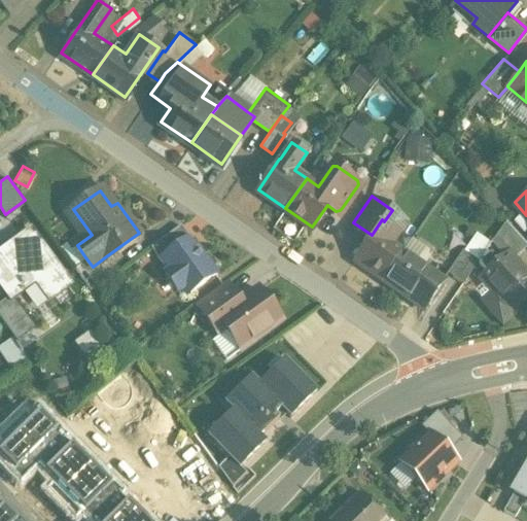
[(526,243),(526,241),(506,218),(491,239),(503,251),(506,249),(513,256),(526,243)]
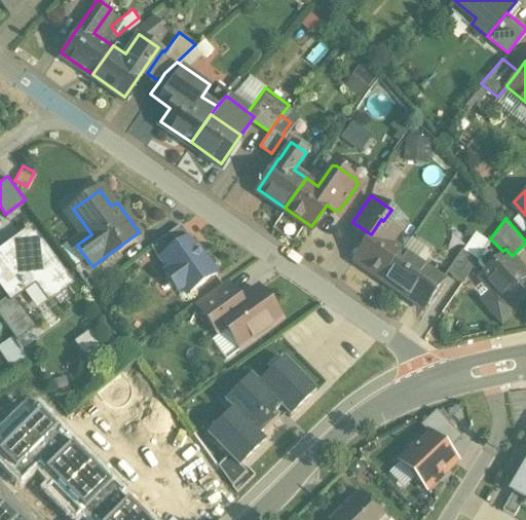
[(371,234),(355,257),(382,275),(403,246),(392,239),(398,230),(383,221),(381,219),(371,234)]
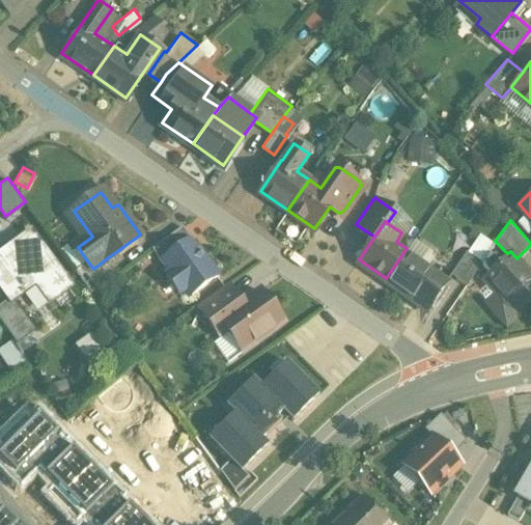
[(183,223),(152,245),(162,258),(163,258),(162,257),(189,238),(190,239),(192,237),(183,223)]
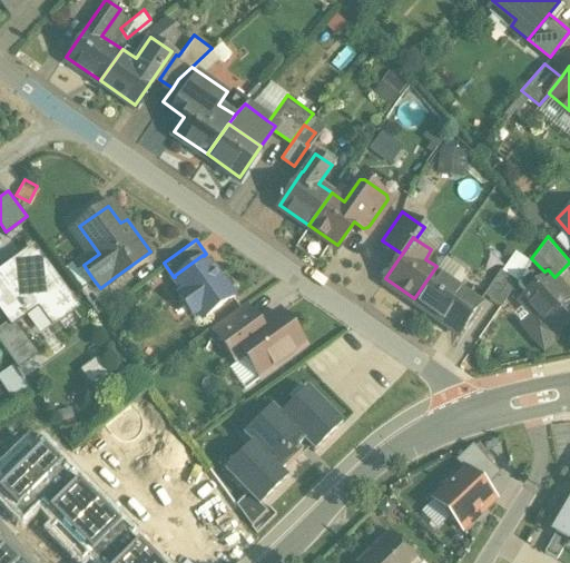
[(37,250),(16,266),(12,260),(0,268),(0,302),(10,317),(11,316),(12,316),(40,295),(57,318),(77,304),(37,250)]
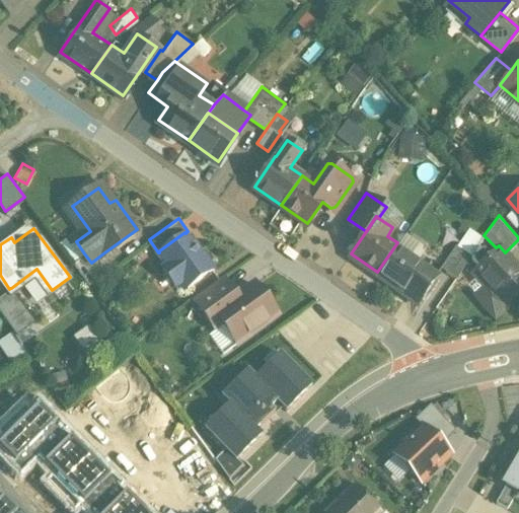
[(184,232),(158,251),(159,252),(167,263),(162,266),(175,283),(179,280),(184,287),(213,266),(201,248),(198,250),(186,233),(184,232)]
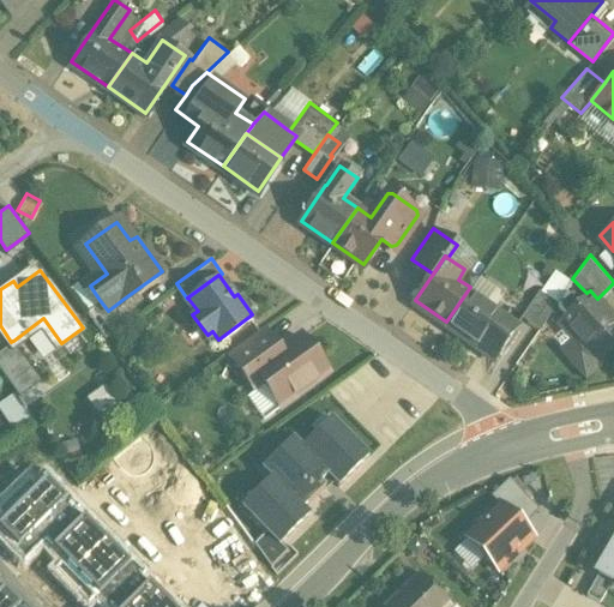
[(518,320),(470,287),(446,322),(446,323),(494,356),(518,320)]
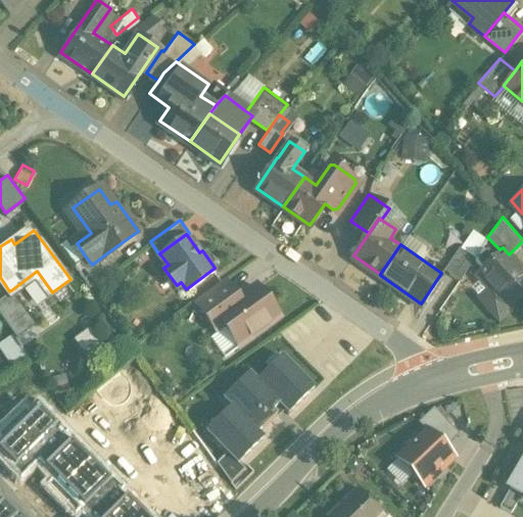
[(460,244),(443,268),(460,278),(475,254),(460,244)]
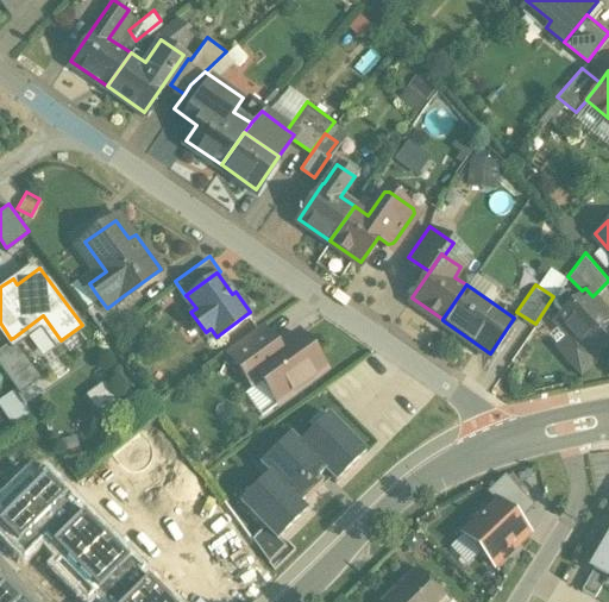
[(582,290),(572,300),(566,293),(554,303),(560,311),(556,315),(560,321),(548,332),(556,339),(565,350),(564,350),(581,369),(595,357),(594,355),(608,339),(608,314),(592,296),(585,288),(582,290)]
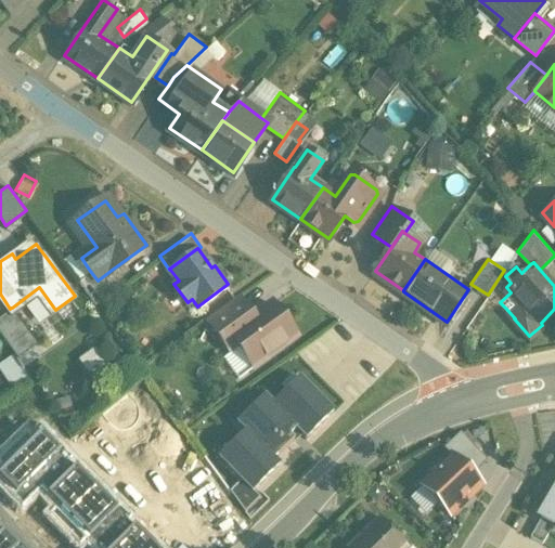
[(98,281),(90,271),(79,279),(95,302),(121,283),(112,270),(98,281)]
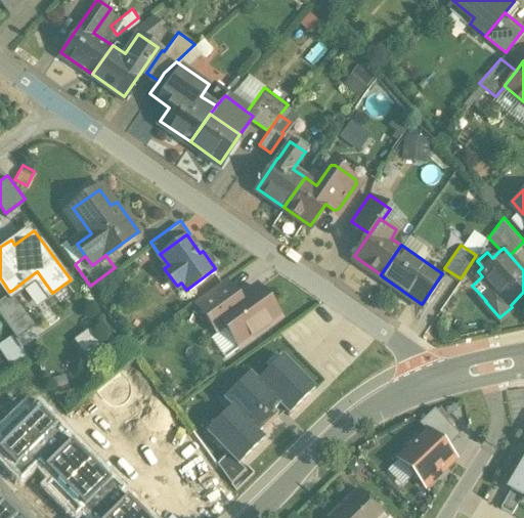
[(216,312),(238,297),(227,281),(198,301),(216,328),(223,322),(216,312)]
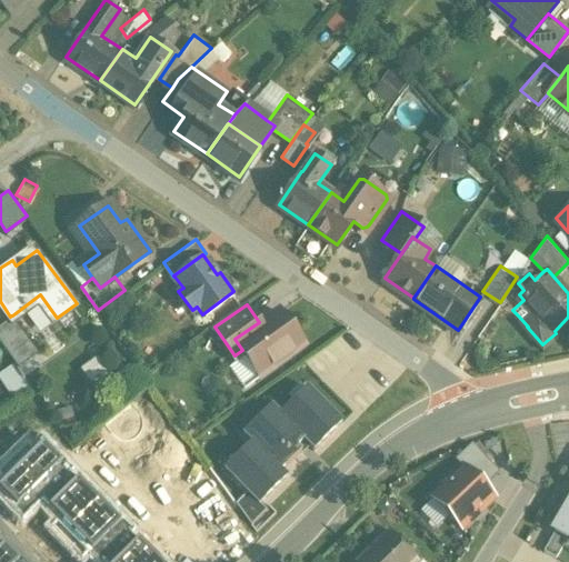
[(235,339),(242,350),(259,373),(303,342),(279,308),(259,322),(235,339)]
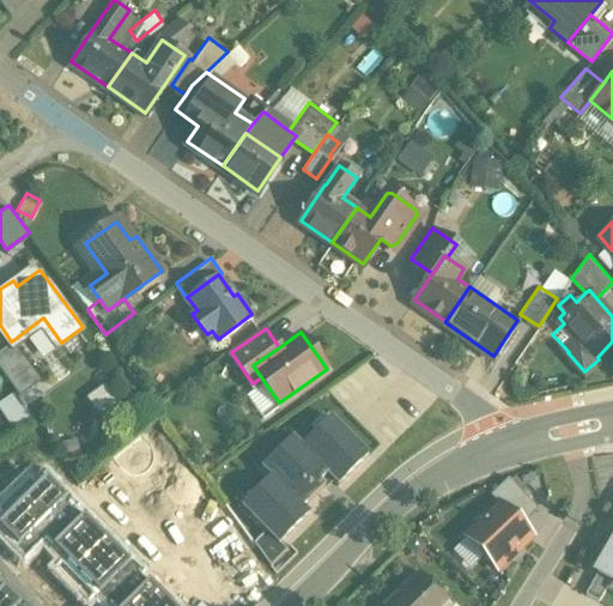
[(38,377),(16,346),(17,346),(13,340),(12,340),(16,345),(0,356),(0,363),(20,391),(38,377)]
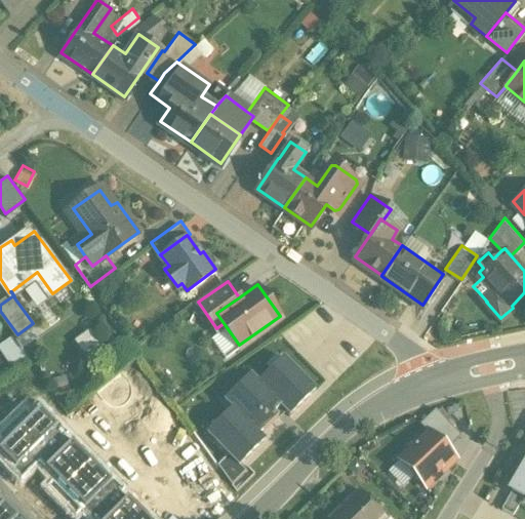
[(288,359),(276,371),(271,366),(257,380),(250,371),(237,385),(241,389),(229,401),(232,405),(219,417),(224,423),(212,435),(239,462),(265,437),(259,432),(278,412),(274,408),(280,402),(289,412),(315,387),(288,359)]
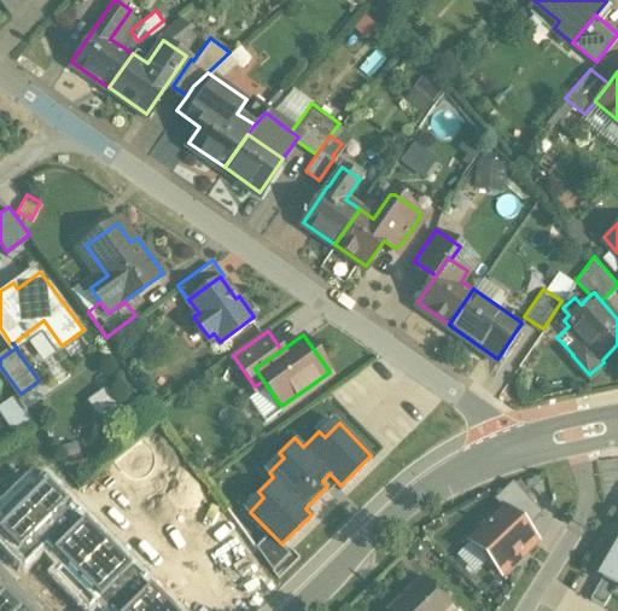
[(210,486),(188,464),(169,483),(191,505),(210,486)]
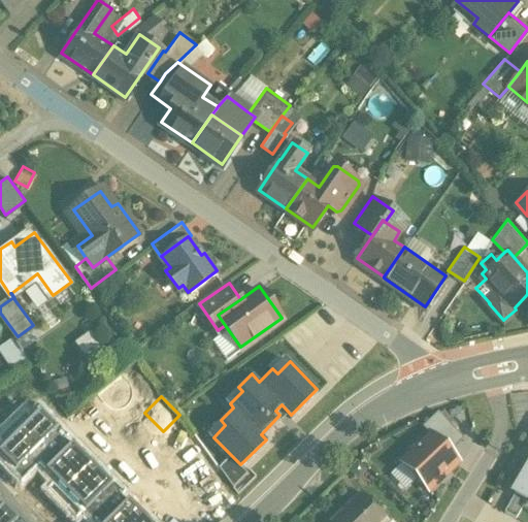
[(461,434),(438,411),(424,424),(429,428),(448,448),(461,434)]
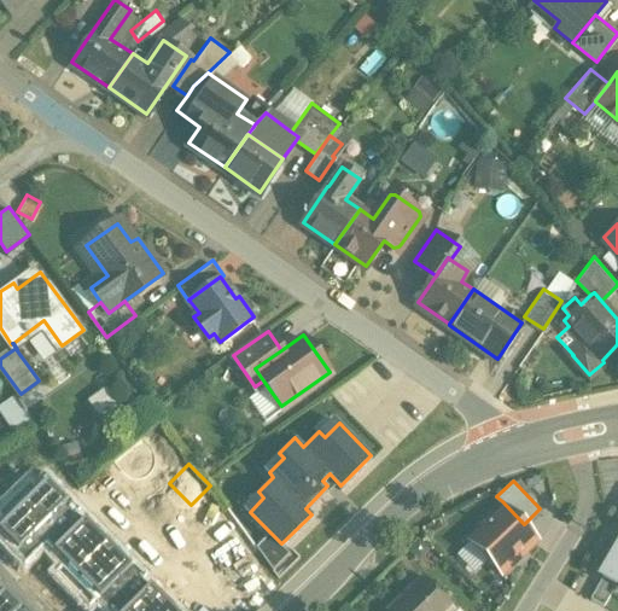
[(502,501),(466,536),(502,574),(538,539),(524,524),(502,501)]
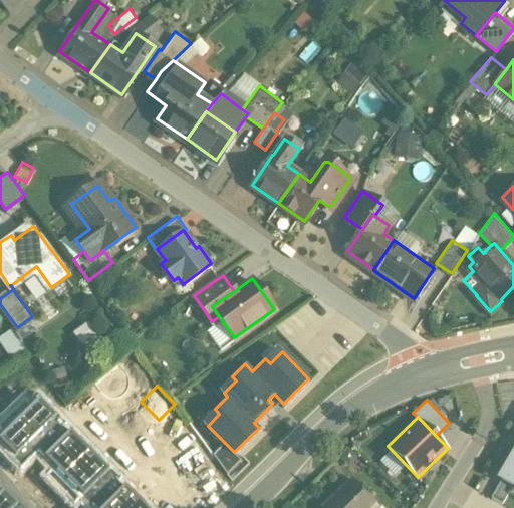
[(233,453),(223,442),(213,452),(231,477),(249,460),(242,453),(239,456),(234,452),(233,453)]
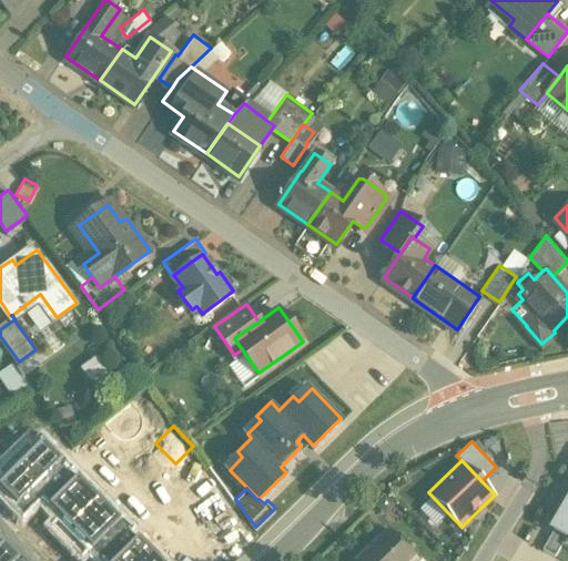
[(567,499),(553,527),(567,534),(567,499)]
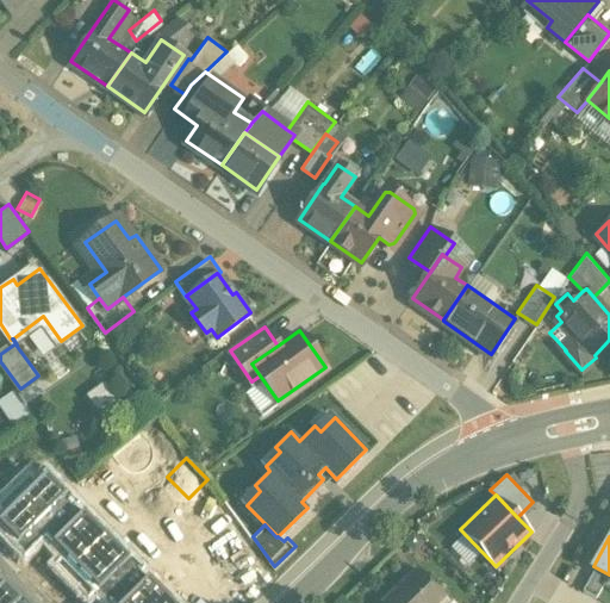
[(440,602),(446,598),(417,570),(385,600),(387,602),(440,602)]
